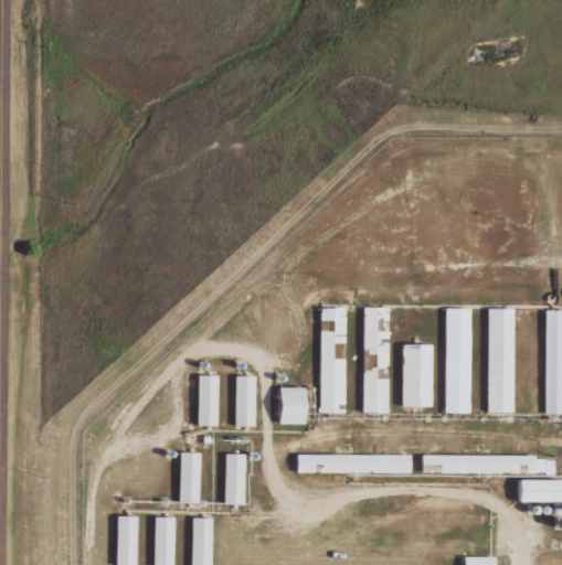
[(321,306),(347,306),(347,411),(321,411),(321,306)]
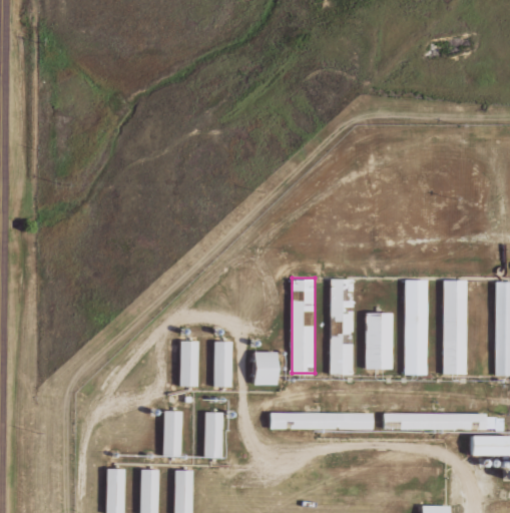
[(330,374),(331,278),(354,278),(353,374),(330,374)]
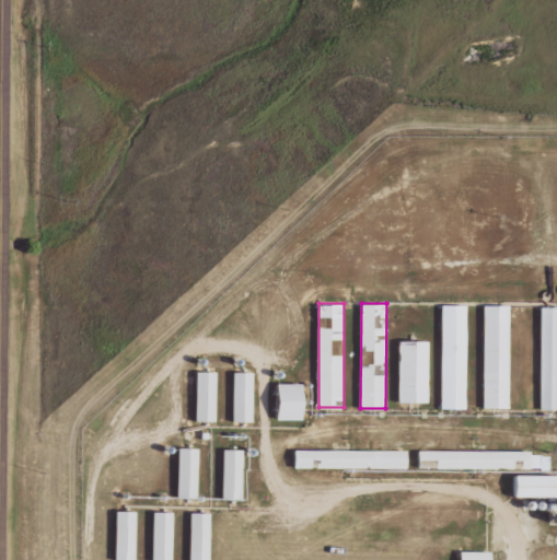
[(485,304),(511,304),(513,410),(486,410),(485,304)]
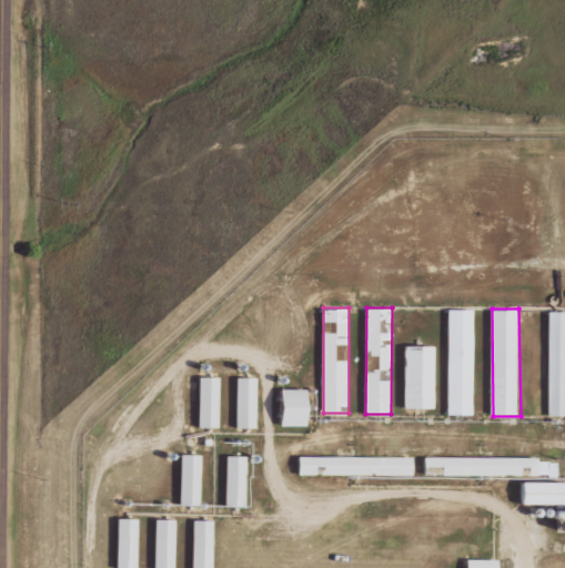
[(548,311),(564,311),(564,417),(551,417),(548,311)]
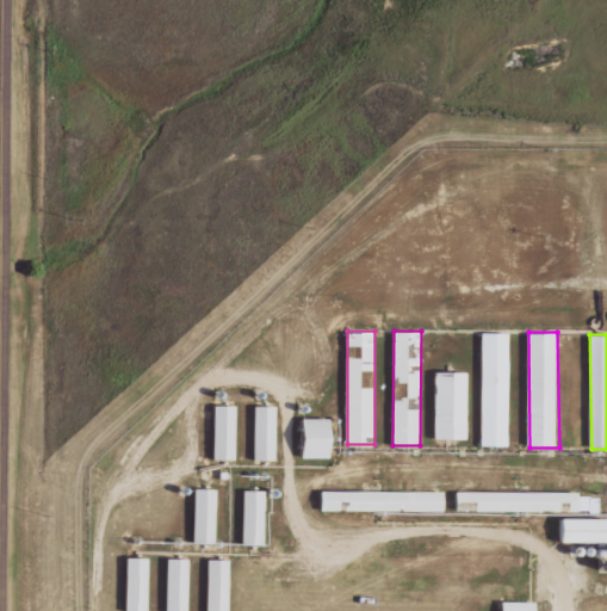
[(482,335),(511,335),(508,450),(479,450),(482,335)]
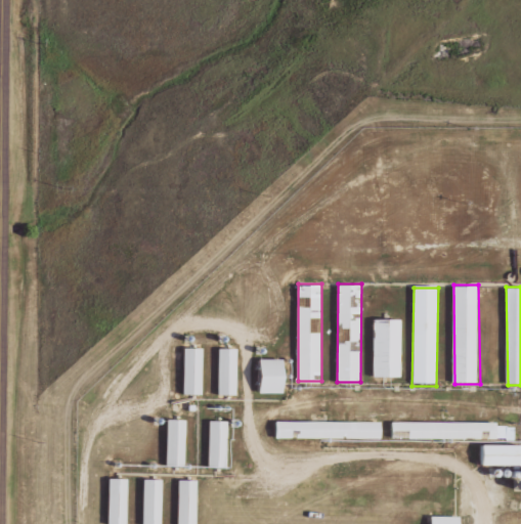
[(372,319),(400,319),(398,379),(374,379),(372,319)]
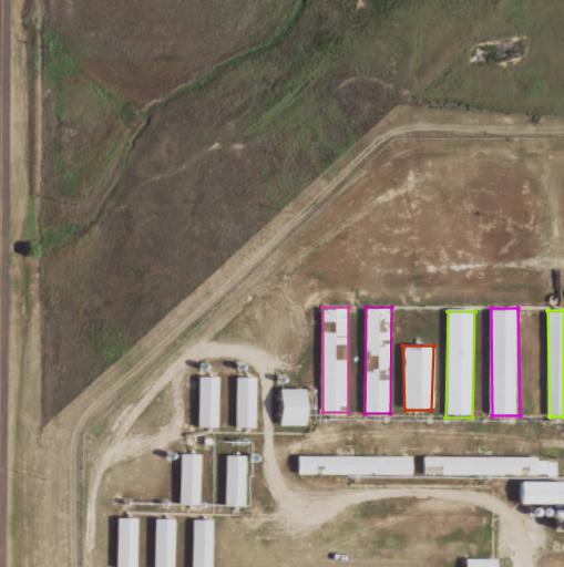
[(217,429),(218,374),(196,374),(196,429),(217,429)]
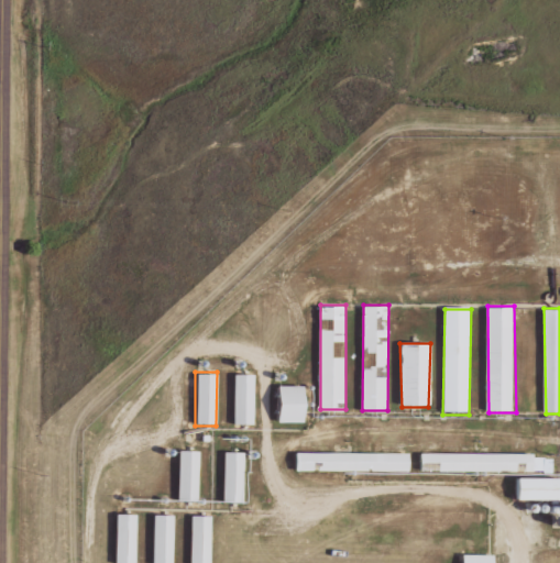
[(252,428),(233,428),(234,375),(253,375),(252,428)]
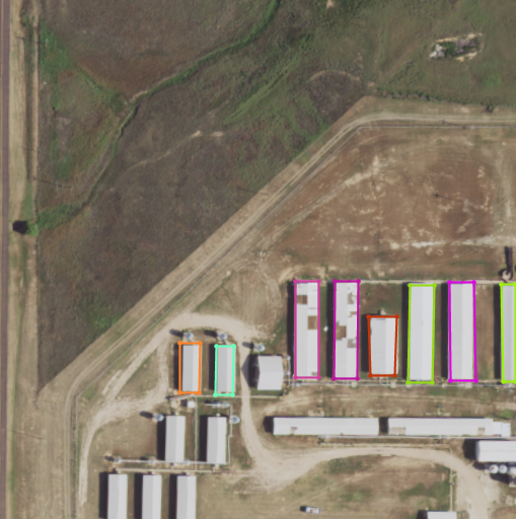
[(283,390),(284,357),(260,356),(259,389),(283,390)]
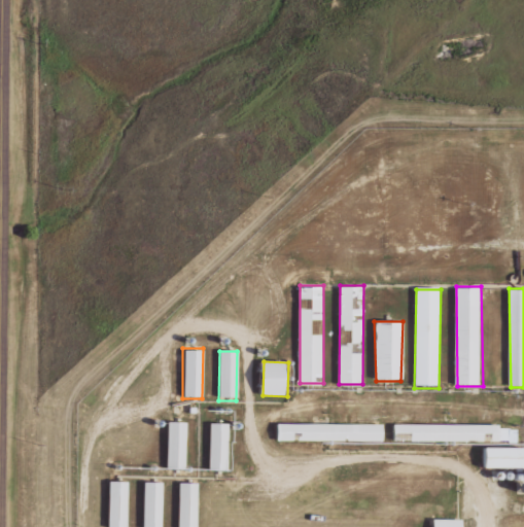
[(167,421),(184,421),(183,470),(166,469),(167,421)]
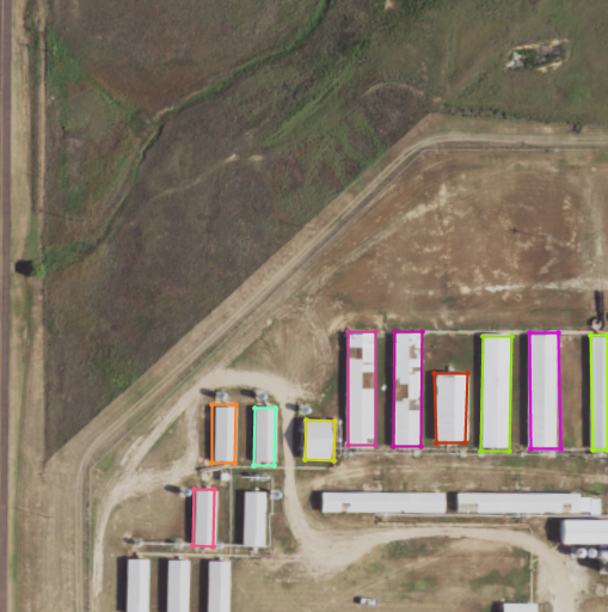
[(263,545),(240,546),(240,490),(263,490),(263,545)]
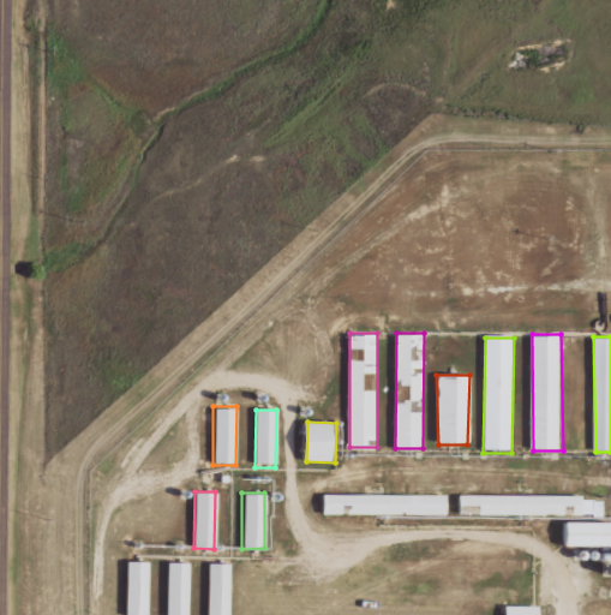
[(323,513),(323,494),(449,495),(449,513),(323,513)]
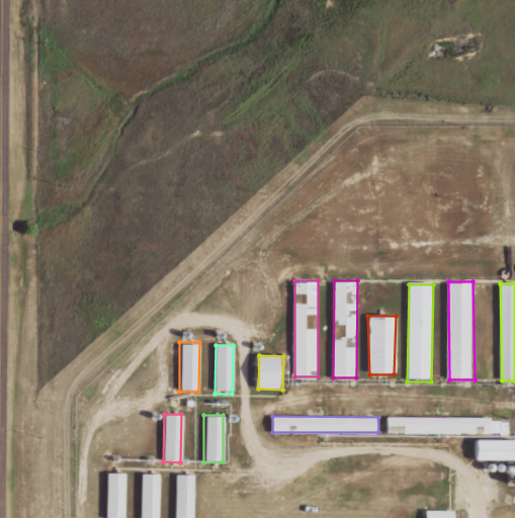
[(388,417),(387,434),(493,434),(492,423),(492,417),(388,417)]
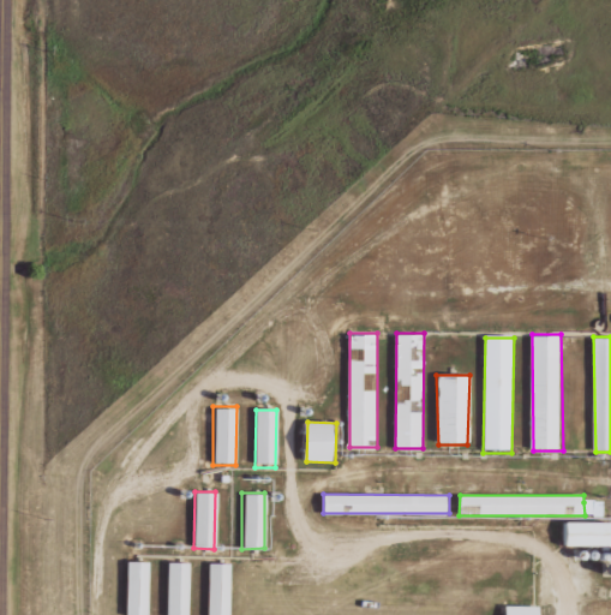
[(598,501),(598,514),(585,515),(583,502),(598,501)]
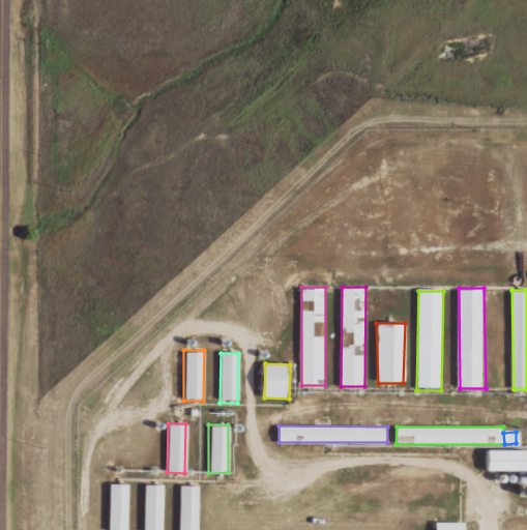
[(485,470),(526,471),(526,452),(485,451),(485,470)]
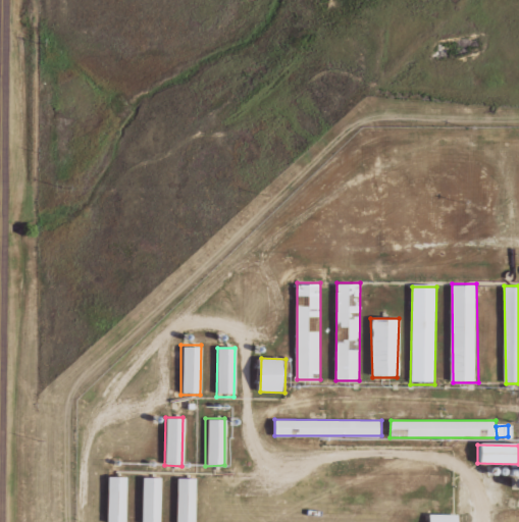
[(124,521),(124,475),(105,475),(104,521),(124,521)]
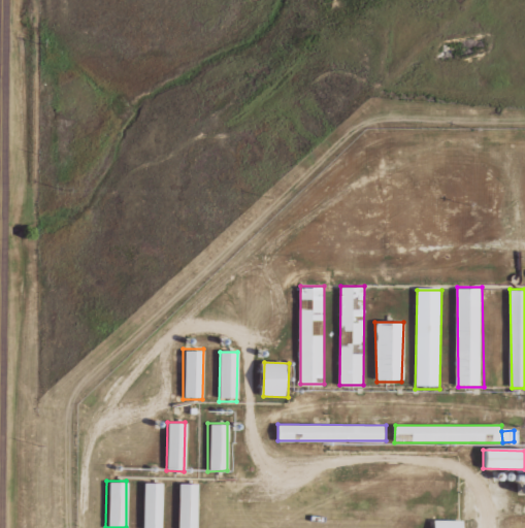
[(161,527),(162,482),(142,481),(141,527),(161,527)]
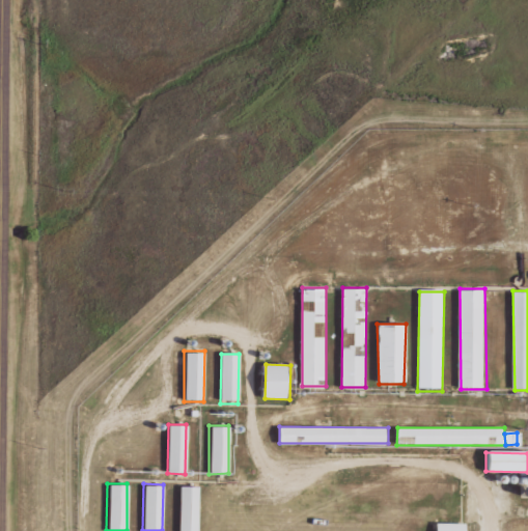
[(198,530),(199,485),(176,484),(175,530),(198,530)]
